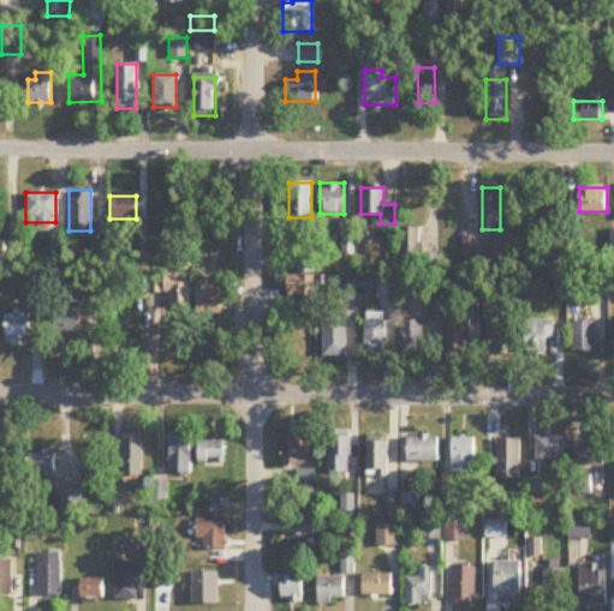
[(400,265),(419,265),(419,227),(400,227),(400,265)]
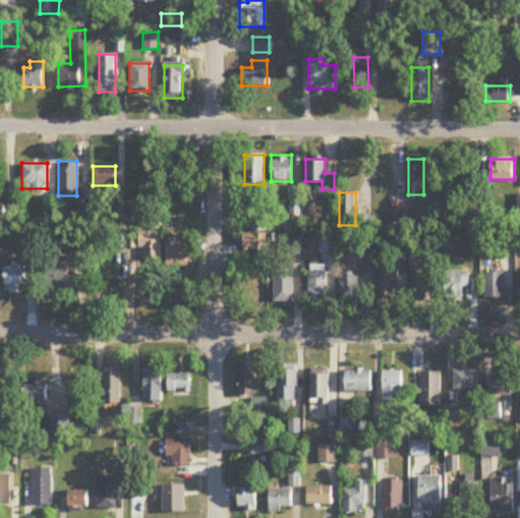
[(403,199),(392,199),(392,230),(403,230),(403,199)]
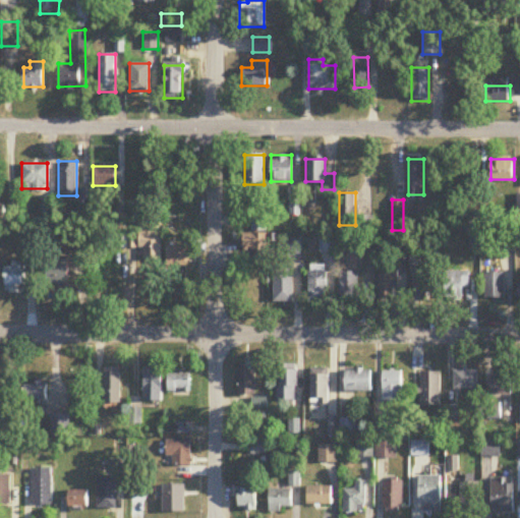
[(241,233),(241,252),(266,252),(266,233),(241,233)]
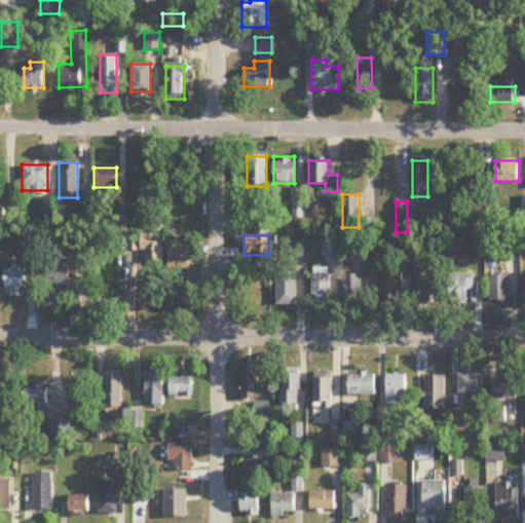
[(322,253),(340,253),(340,235),(322,235),(322,253)]
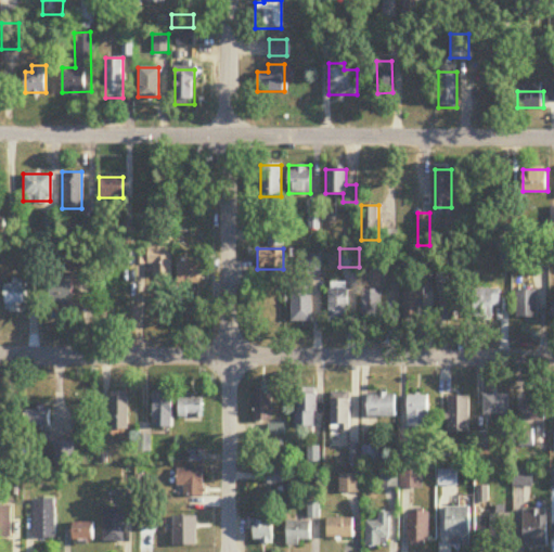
[(321,252),(305,251),(305,271),(321,272),(321,252)]
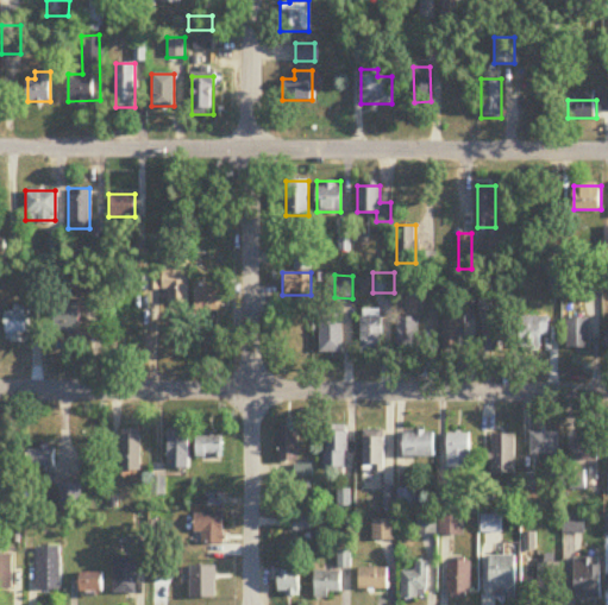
[(194,309),(221,309),(221,284),(194,284),(194,309)]
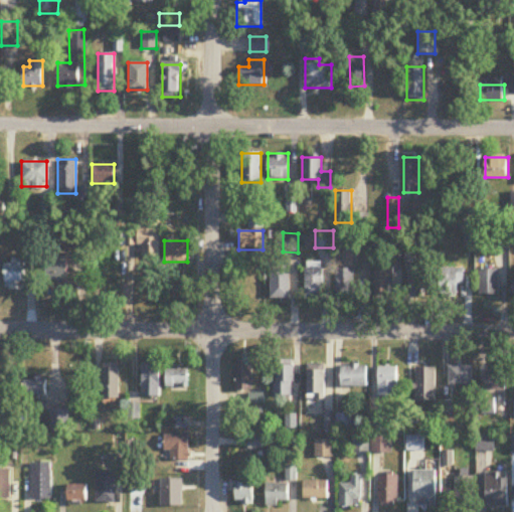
[(66,280),(66,256),(42,256),(42,280),(66,280)]
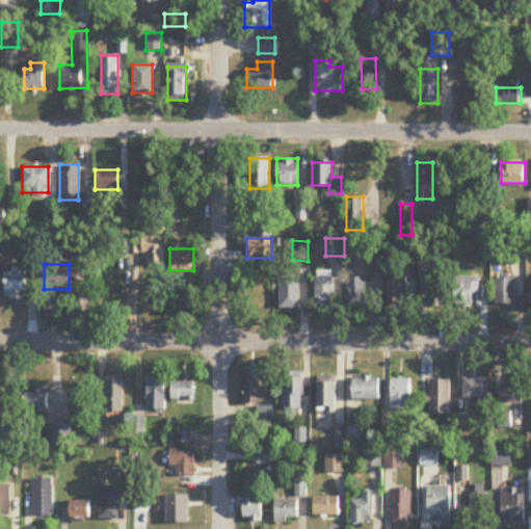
[(3,293),(25,293),(25,266),(3,266),(3,293)]
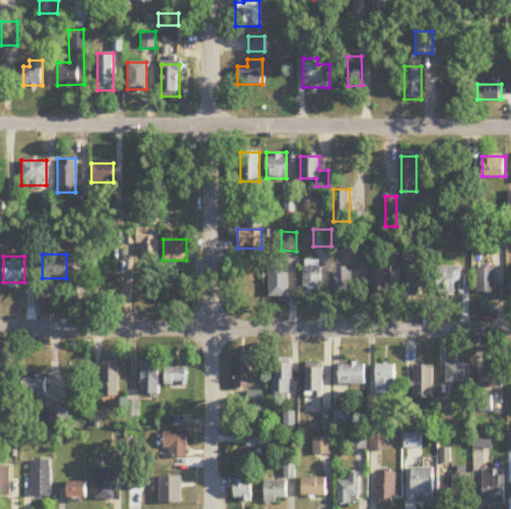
[(426,291),(426,256),(412,256),(412,291),(426,291)]
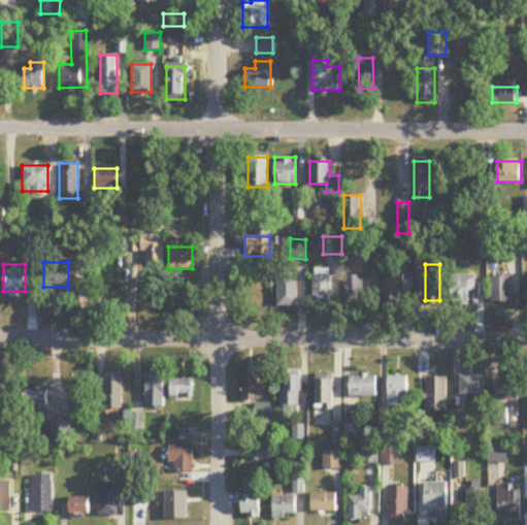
[(313,267),(313,303),(330,303),(330,267),(313,267)]
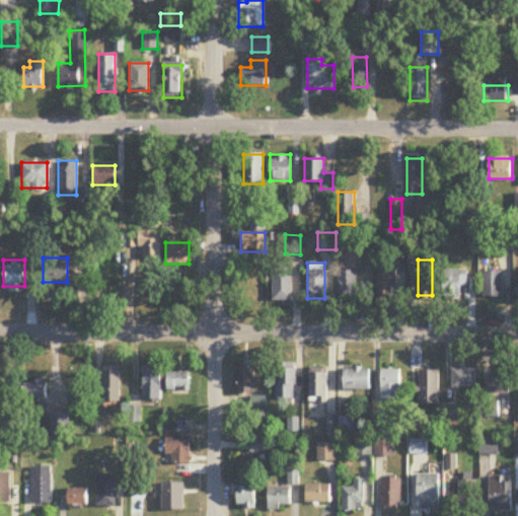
[(395,263),(376,263),(376,294),(395,294),(395,263)]
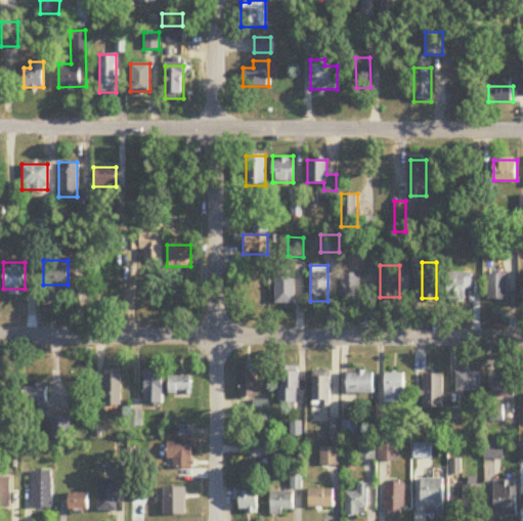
[(275,301),(293,301),(293,271),(275,271),(275,301)]
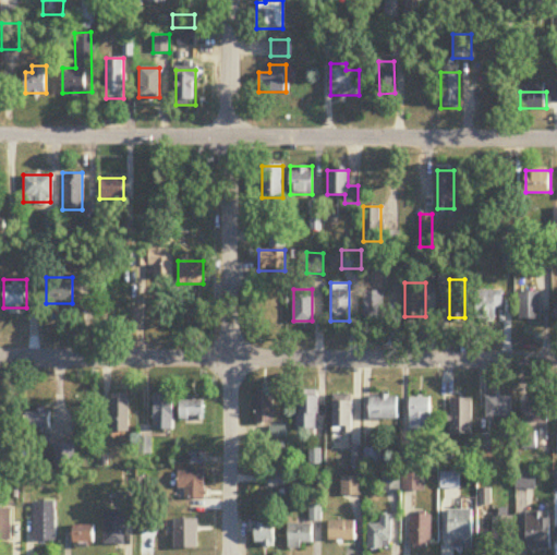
[(476,289),(476,320),(497,320),(497,306),(503,306),(503,289),(476,289)]
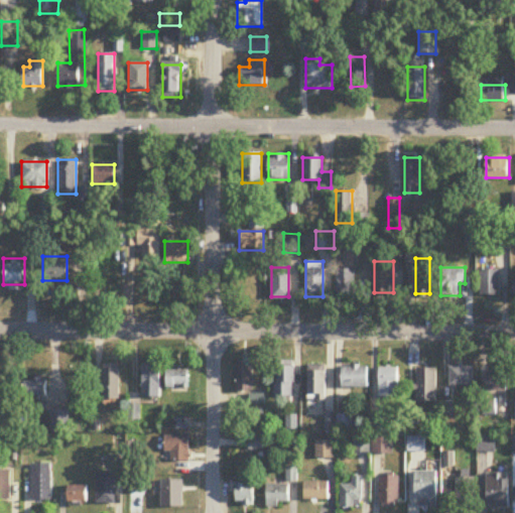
[(336,268),(336,295),(354,295),(354,268),(336,268)]
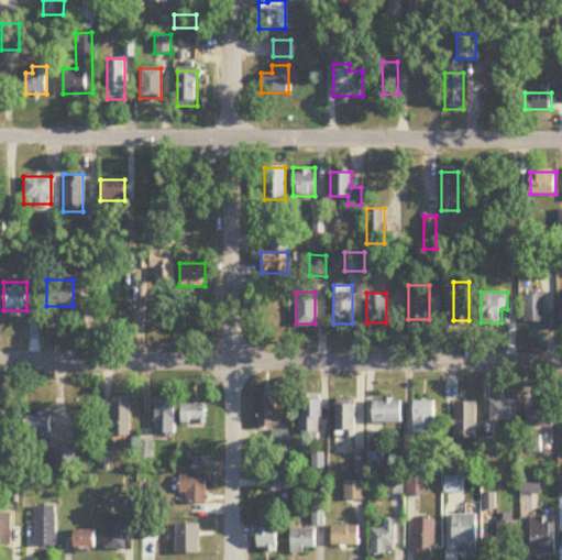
[(544,293),(524,293),(524,320),(544,320),(544,293)]
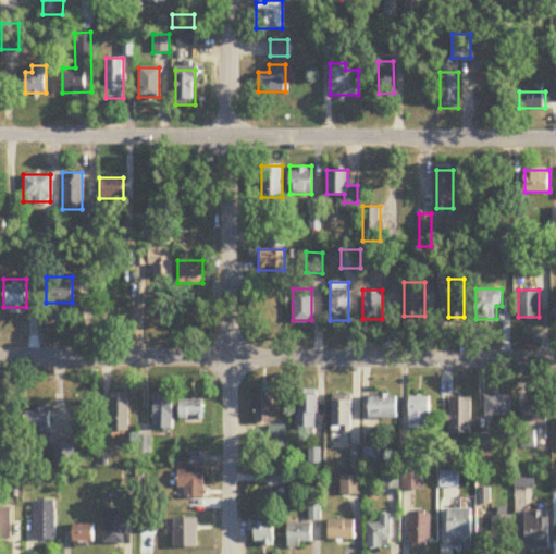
[(296,428),(316,428),(316,388),(296,388),(296,428)]
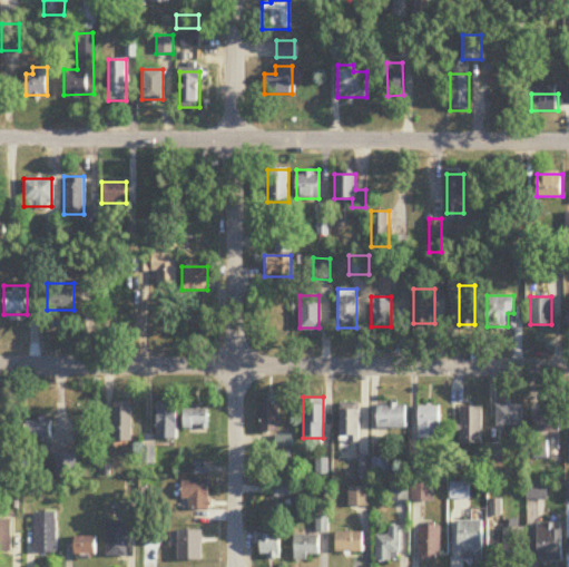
[(260,430),(278,430),(278,398),(260,398),(260,430)]
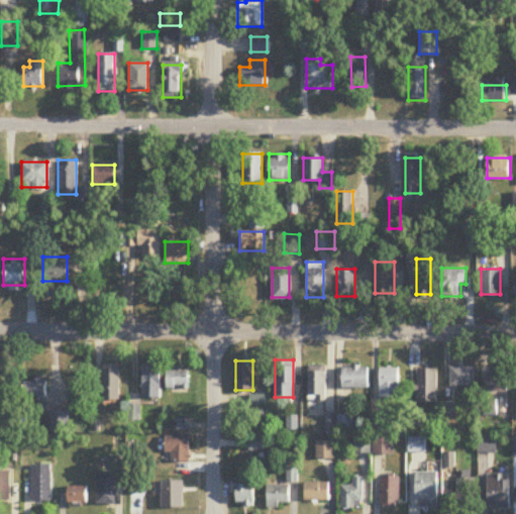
[(101,395),(118,395),(118,363),(101,363),(101,395)]
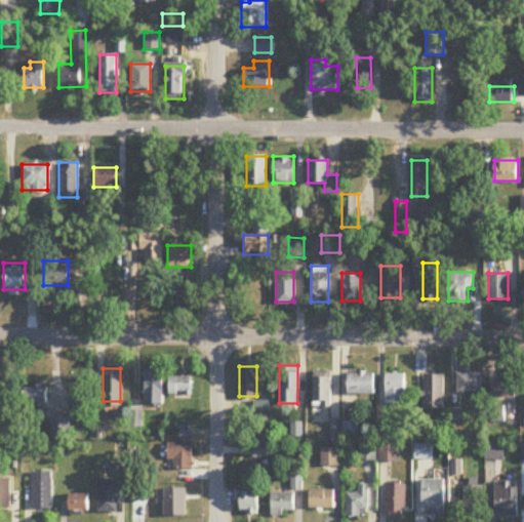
[(330,369),(312,369),(312,405),(330,405),(330,369)]
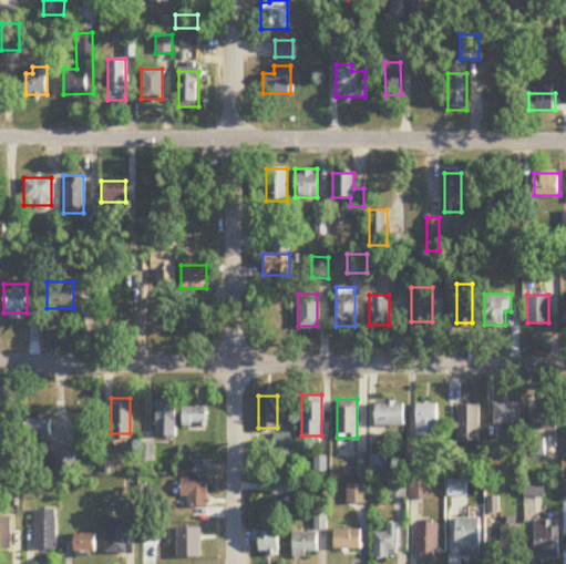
[(174,436),(174,400),(155,400),(155,436),(174,436)]
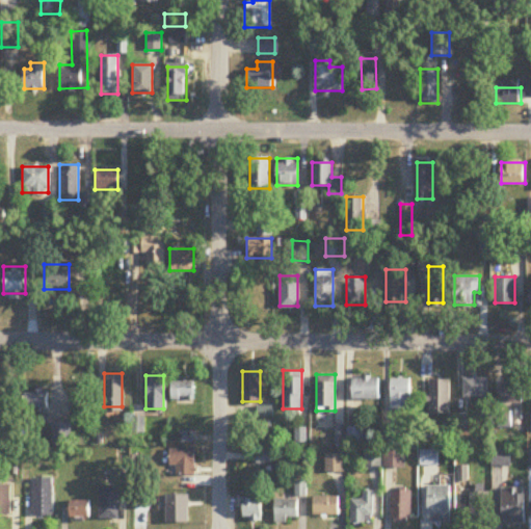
[(351,398),(379,398),(379,376),(351,376),(351,398)]
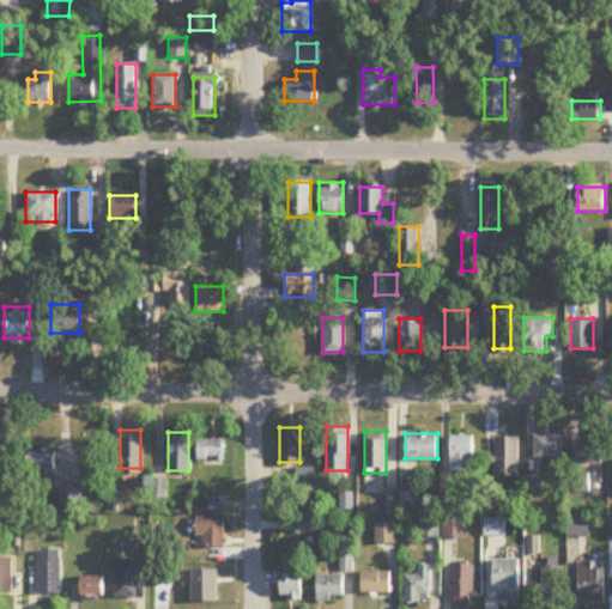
[(534,456),(562,456),(562,433),(534,434),(534,456)]
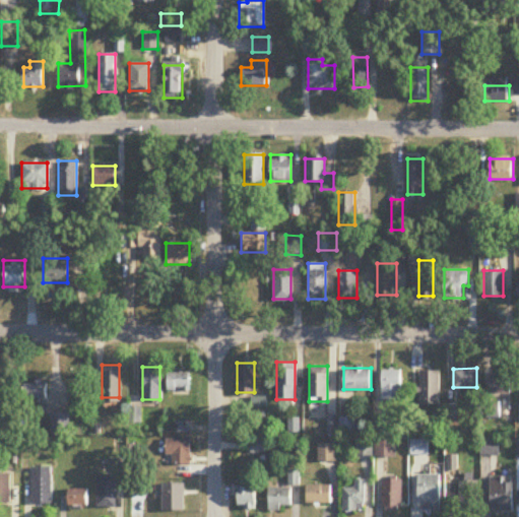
[(400,369),(381,369),(381,399),(400,399),(400,369)]
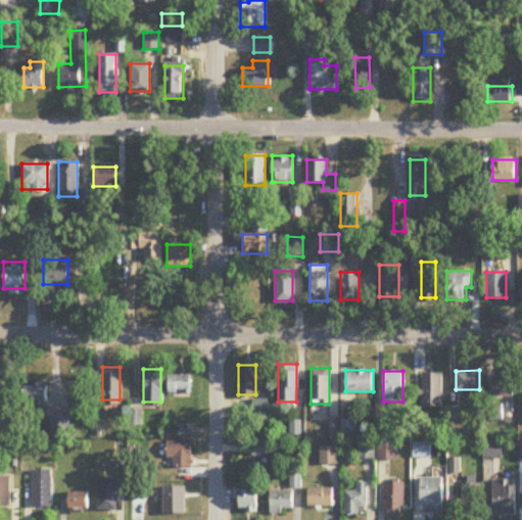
[(421,372),(421,407),(441,407),(441,372),(421,372)]
